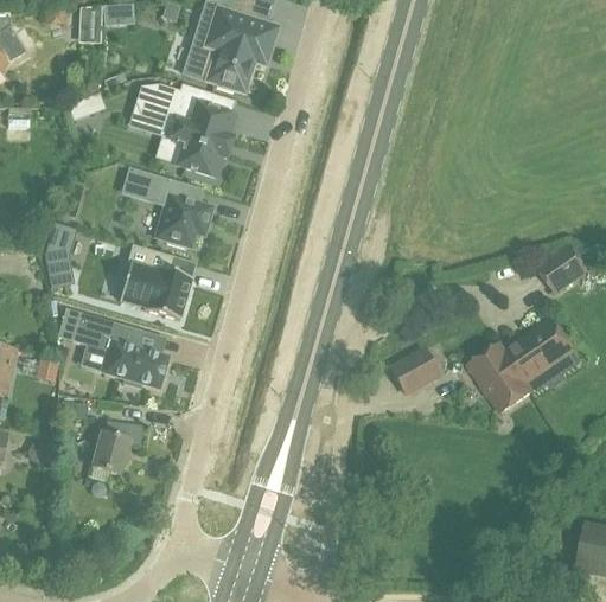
[(101,42),(102,6),(81,7),(80,42),(101,42)]
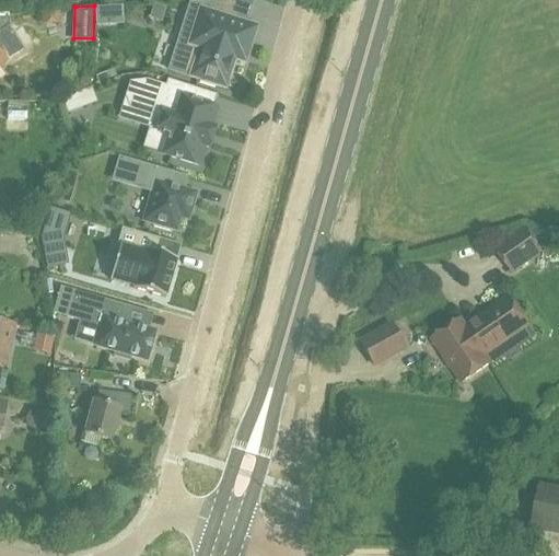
[(257,24),(200,7),(194,31),(204,34),(190,73),(201,77),(200,79),(216,84),(217,82),(226,85),(237,49),(244,51),(249,49),(257,24)]
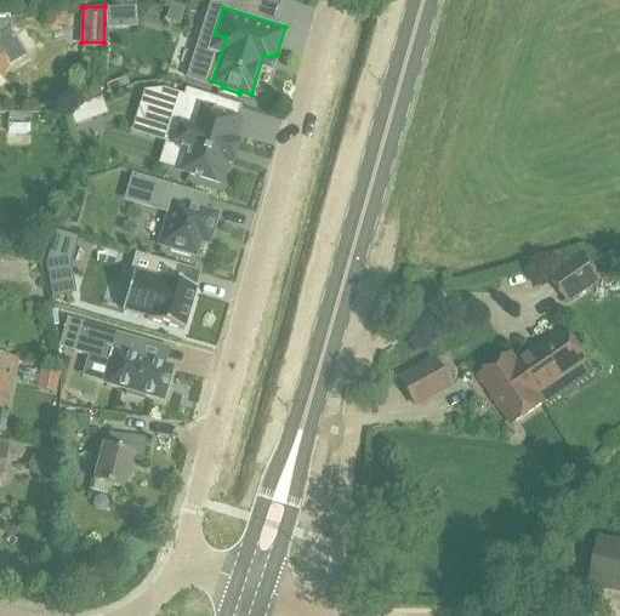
[(67,21),(64,9),(46,11),(47,23),(67,21)]
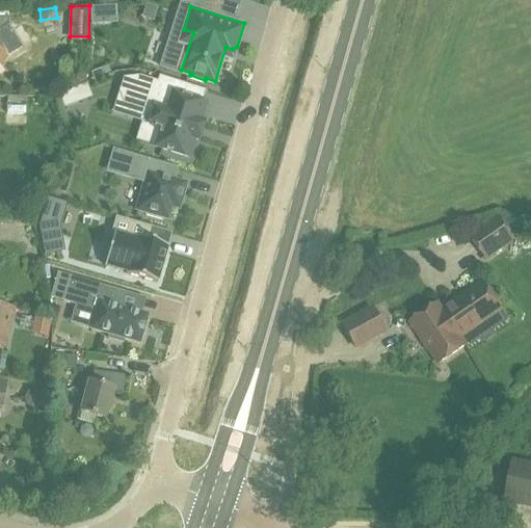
[(0,58),(6,55),(0,43),(0,27),(8,23),(8,10),(0,10),(0,58)]
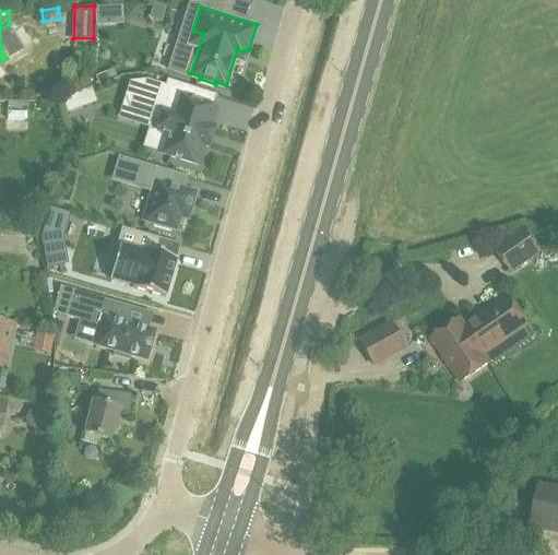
[(191,97),(194,84),(167,77),(166,82),(147,77),(130,78),(125,93),(130,105),(162,116),(158,128),(170,132),(164,151),(198,162),(204,142),(206,143),(209,143),(210,139),(212,130),(214,126),(213,125),(210,125),(212,117),(215,106),(216,105),(212,104),(191,97)]
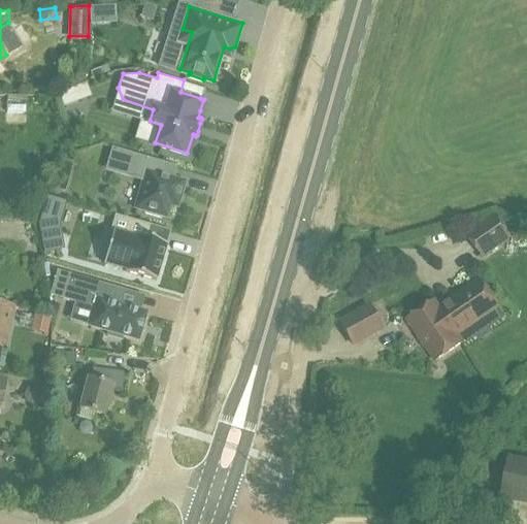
[(145,210),(162,215),(162,213),(166,214),(170,201),(176,202),(177,203),(177,202),(179,194),(185,179),(171,175),(172,173),(161,170),(164,160),(113,145),(107,166),(144,177),(136,204),(145,207),(145,210)]
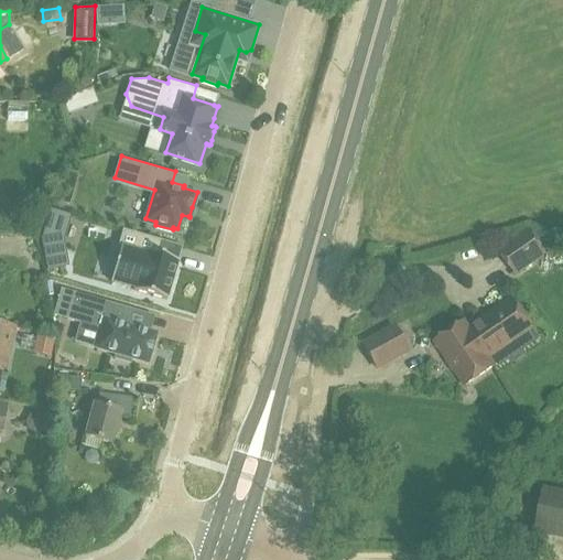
[(134,287),(168,297),(177,259),(179,259),(179,258),(158,251),(162,237),(123,226),(118,245),(121,246),(111,279),(134,284),(134,287)]
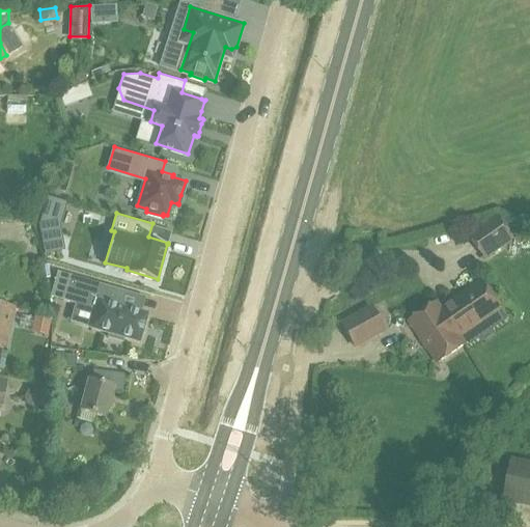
[(499,215),(471,233),(485,254),(513,236),(499,215)]
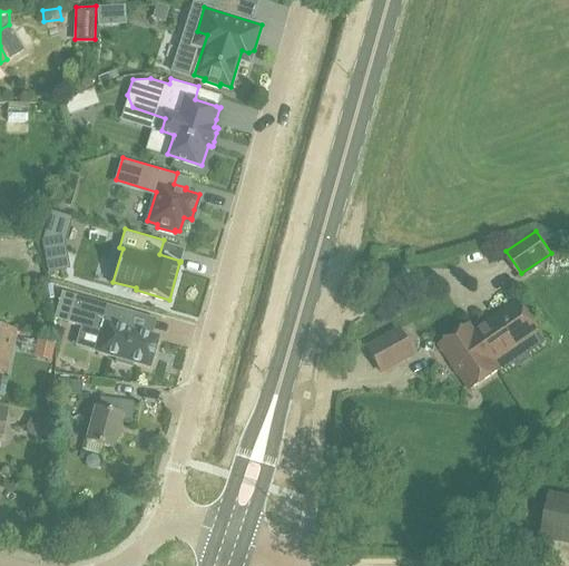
[(76,293),(68,320),(104,330),(98,349),(117,354),(116,360),(133,364),(134,360),(149,364),(158,334),(128,325),(133,309),(105,301),(76,293)]
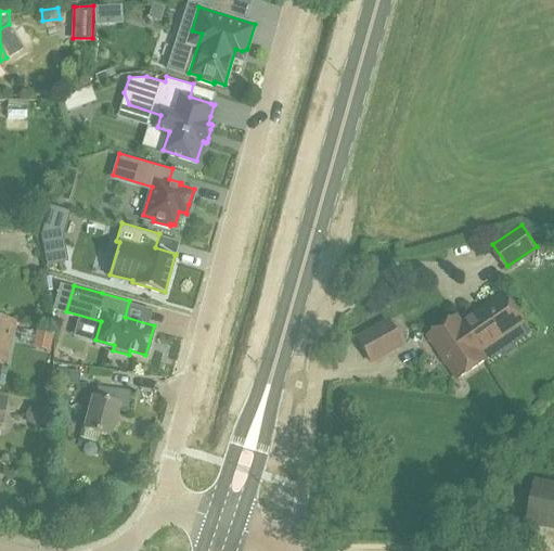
[(504,292),(463,321),(482,348),(482,349),(525,320),(504,292)]
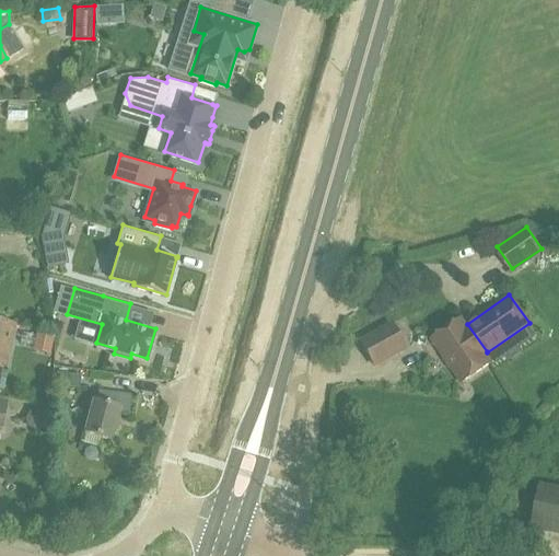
[(9,349),(14,320),(0,316),(0,360),(2,348),(9,349)]
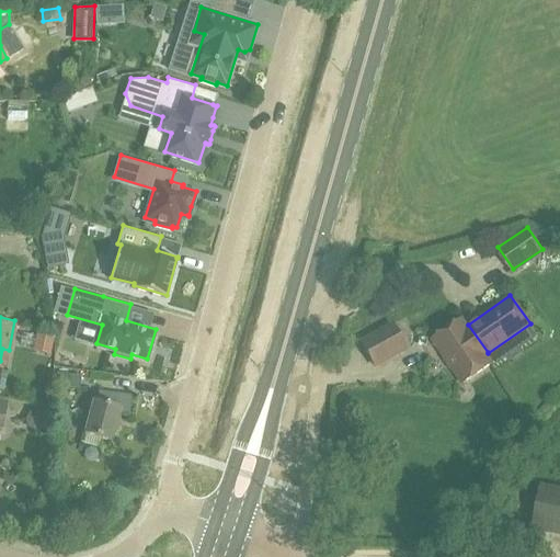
[(488,352),(468,325),(463,317),(434,337),(464,381),(492,361),(488,353),(488,352)]
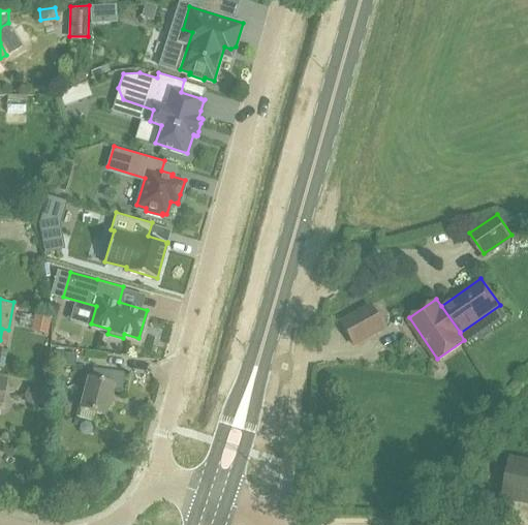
[(382,326),(370,303),(341,318),(353,341),(382,326)]
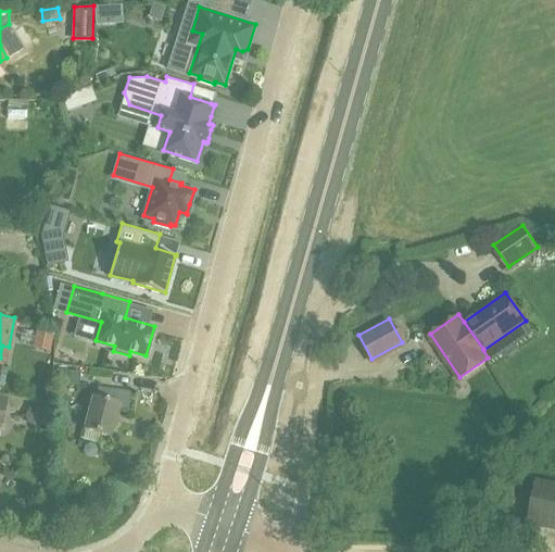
[(55,330),(39,327),(35,348),(51,352),(55,330)]
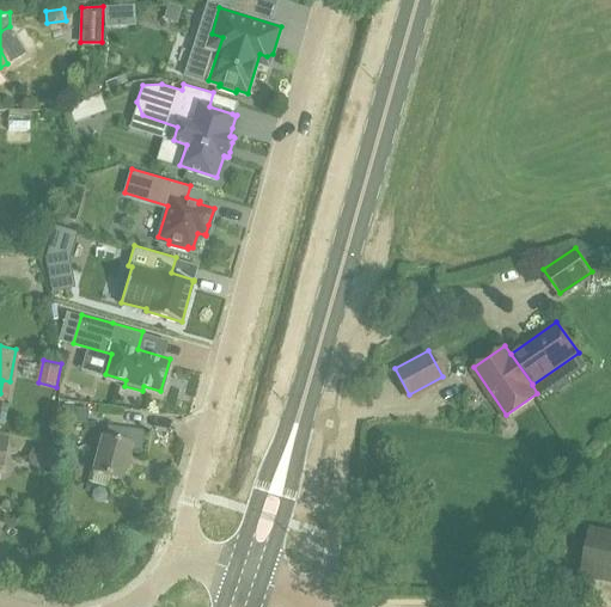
[(142,451),(146,429),(105,423),(103,433),(101,433),(91,471),(121,478),(128,448),(142,451)]
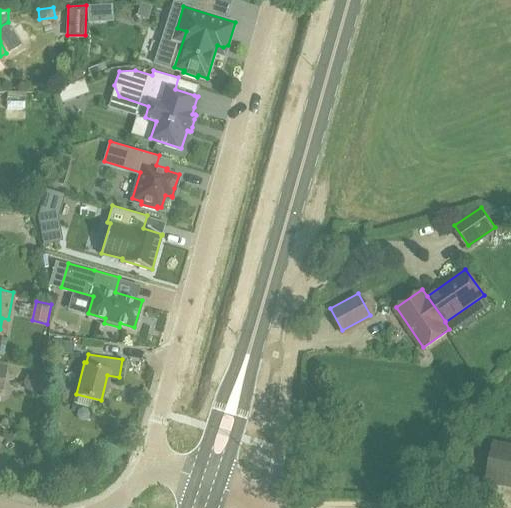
[(510,443),(494,440),(486,479),(510,484),(510,443)]
